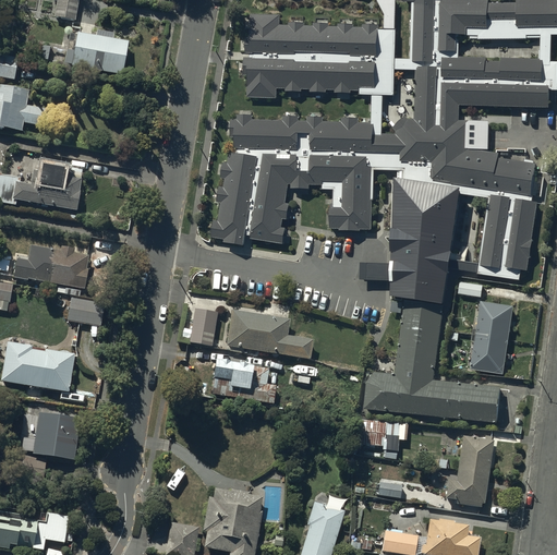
[(58,0),(55,17),(76,21),(80,0),(58,0)]
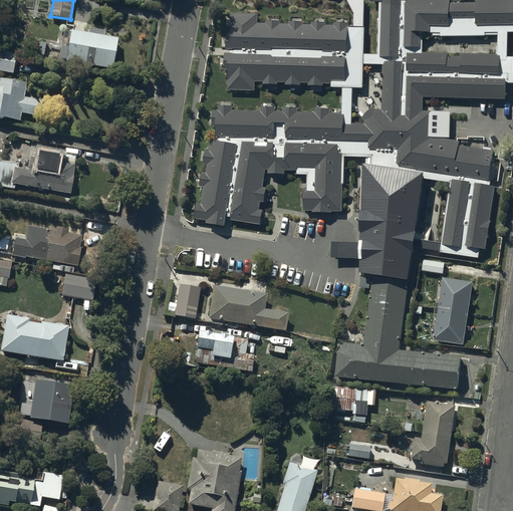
[(512,82),(512,57),(506,57),(508,33),(512,32),(512,0),(407,0),(407,6),(400,6),(400,0),(379,0),(378,54),(363,54),(364,26),(362,26),(363,0),(346,0),(354,13),(353,25),(348,25),(348,23),(333,22),(333,25),(324,25),(324,22),(311,21),(311,24),(301,24),(301,21),(288,20),(288,24),(280,23),(281,20),(267,19),(267,23),(256,23),(256,14),(229,13),(228,34),(225,34),(225,50),(232,50),(232,55),(226,55),(225,68),(229,69),(228,88),(253,89),(253,79),(264,79),(264,84),(276,84),(276,80),(286,80),(286,84),(300,85),(300,81),(309,81),(309,85),(321,85),(321,82),(330,82),(330,86),(342,86),(341,113),(329,113),(329,108),(314,107),(314,112),(296,112),(297,107),(283,106),(283,111),(274,111),(274,106),(260,106),(260,111),(231,110),(231,105),(219,104),(218,109),(212,109),(211,126),(216,126),(215,137),(215,142),(212,142),(210,152),(205,151),(203,165),(207,166),(206,174),(202,173),(199,187),(203,188),(200,204),(197,203),(194,218),(207,220),(207,224),(223,226),(225,215),(230,217),(230,220),(260,225),(262,211),(258,210),(260,202),(264,203),(266,188),(262,187),(264,169),(269,169),(269,174),(283,174),(283,169),(297,169),(297,174),(308,174),(308,190),(305,190),(304,209),(314,209),(314,213),(329,213),(329,210),(339,211),(342,154),(371,153),(371,162),(361,161),(358,269),(375,273),(364,347),(345,345),(339,351),(336,375),(457,390),(460,359),(398,351),(424,174),(452,179),(440,252),(478,258),(479,248),(486,249),(494,187),(489,186),(493,152),(458,147),(459,144),(430,139),(431,113),(421,112),(422,95),(504,98),(505,83),(512,82)]
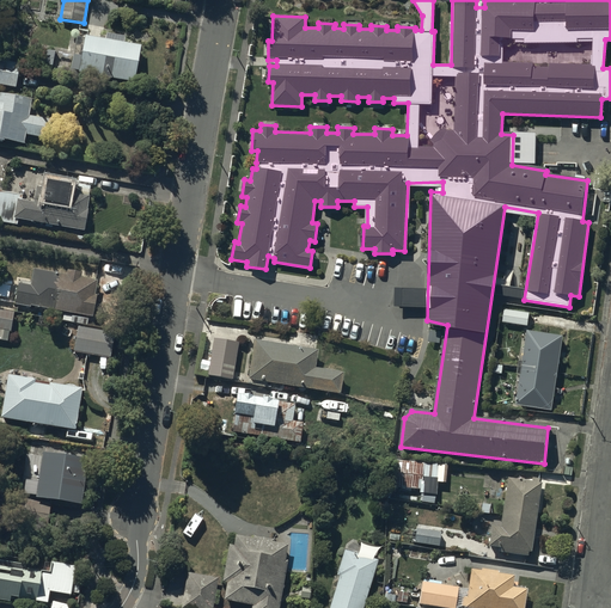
[(83,35),(79,55),(72,54),(69,68),(130,79),(136,44),(83,35)]
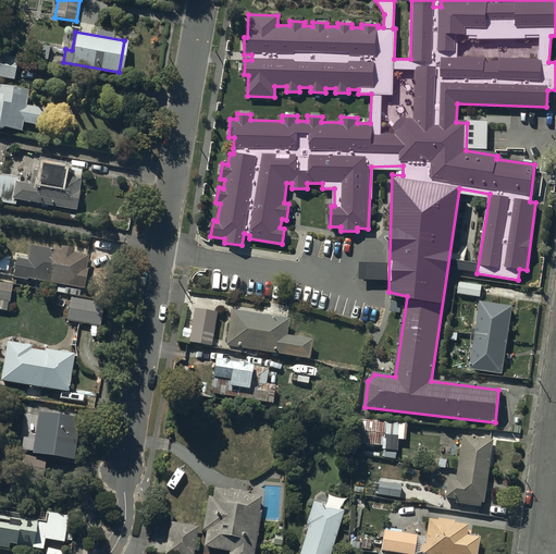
[(0,75),(14,79),(19,59),(0,53),(0,75)]
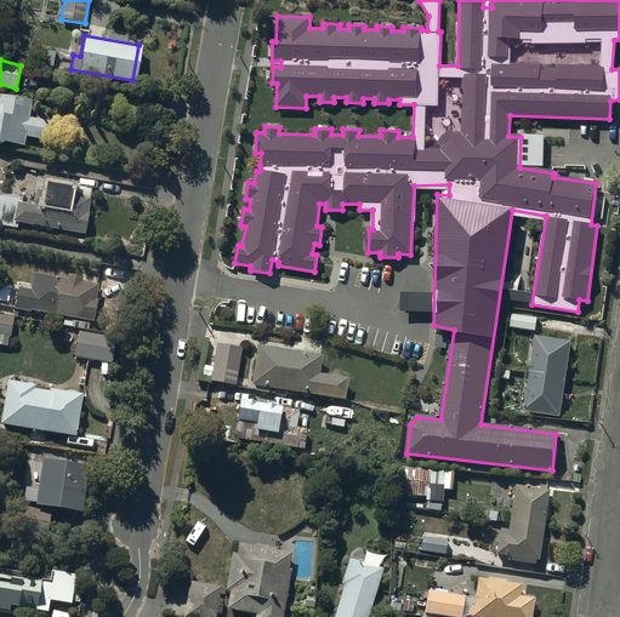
[(33,98),(0,92),(0,141),(23,146),(24,133),(47,138),(51,119),(29,115),(33,98)]
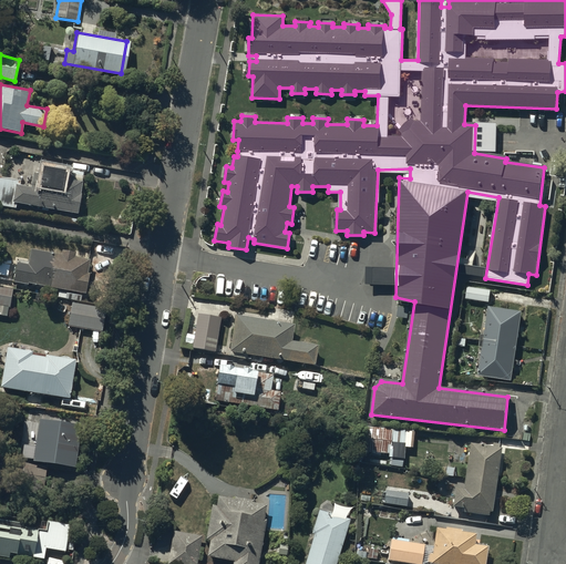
[(44,177),(35,175),(33,190),(19,187),(16,203),(78,213),(83,183),(74,182),(75,176),(45,171),(44,177)]
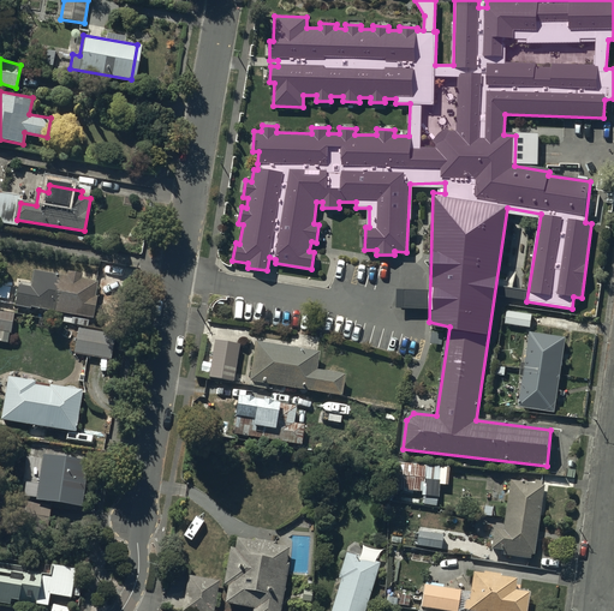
[(22,196),(3,192),(0,204),(0,221),(17,225),(17,220),(21,203),(22,196)]
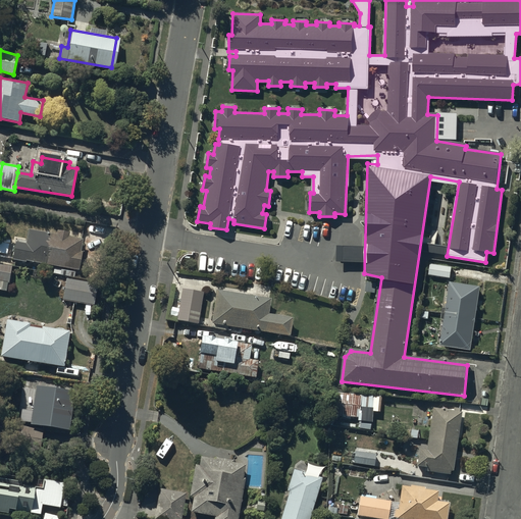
[(54,234),(28,228),(24,241),(13,239),(10,255),(73,267),(79,239),(65,236),(66,230),(55,228),(54,234)]
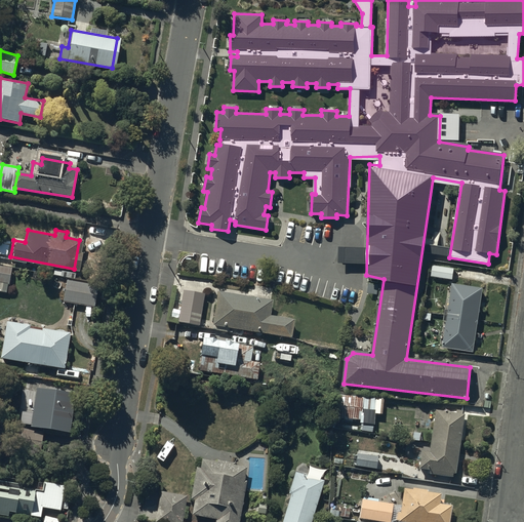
[(12,268),(0,265),(0,290),(7,292),(12,268)]
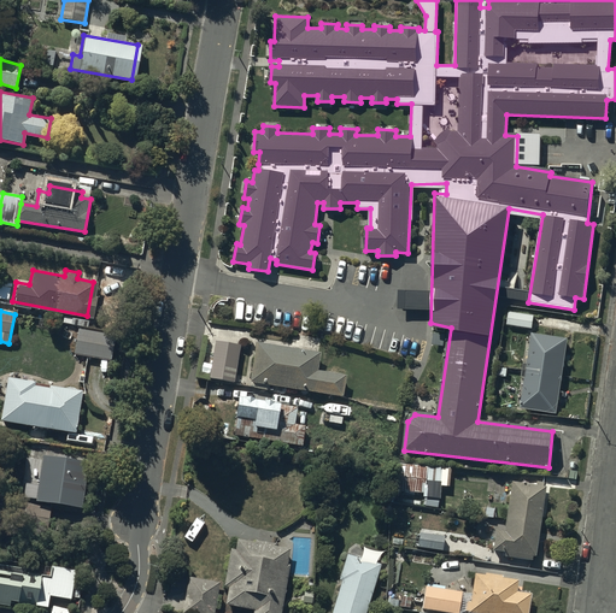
[(112,335),(77,329),(72,352),(107,359),(112,335)]
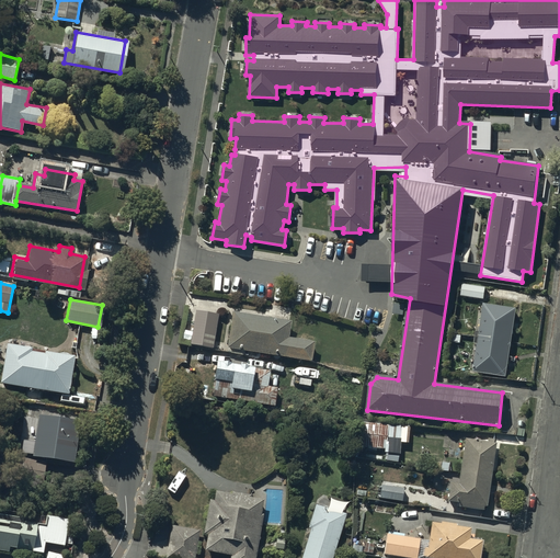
[(515,306),(484,300),(480,333),(511,338),(515,306)]
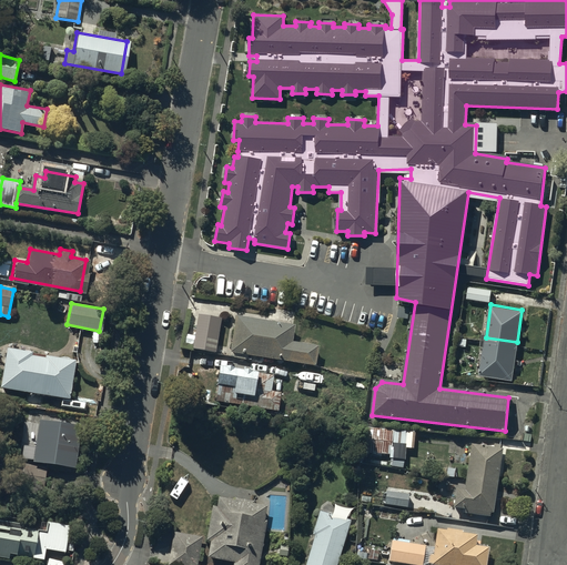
[(218,315),(198,312),(193,342),(213,345),(218,315)]
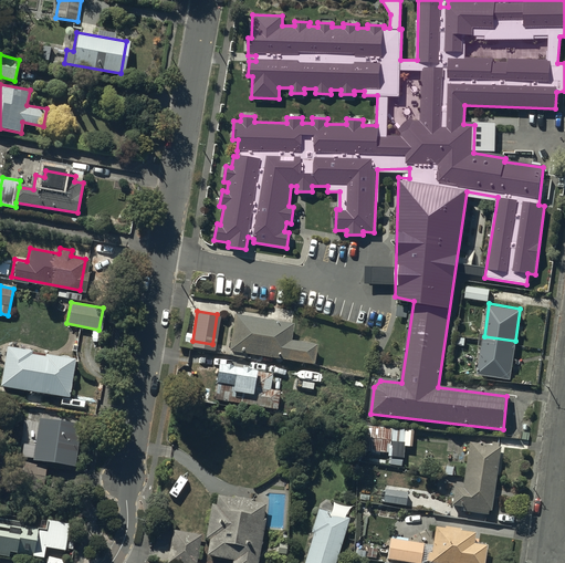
[(290,323),(234,314),(229,346),(311,360),(313,344),(288,340),(290,323)]
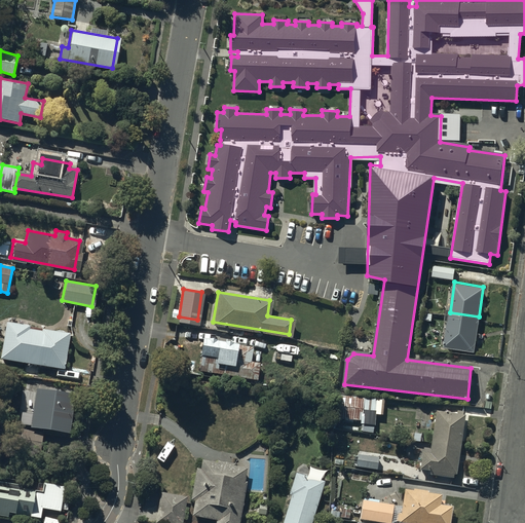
[(474,347),(479,316),(450,312),(445,343),(474,347)]
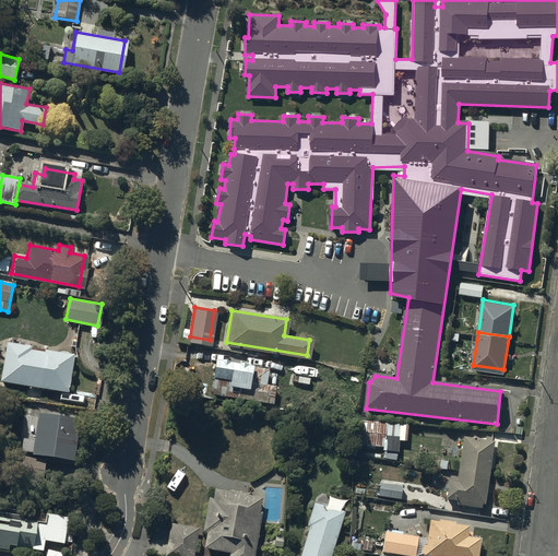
[(72,354),(7,343),(1,380),(66,391),(72,354)]
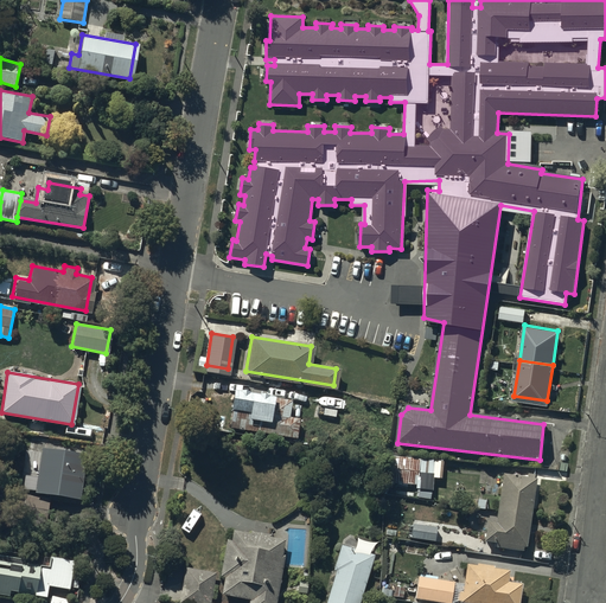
[(291,403),(235,393),(229,430),(295,441),(298,422),(288,421),(291,403)]
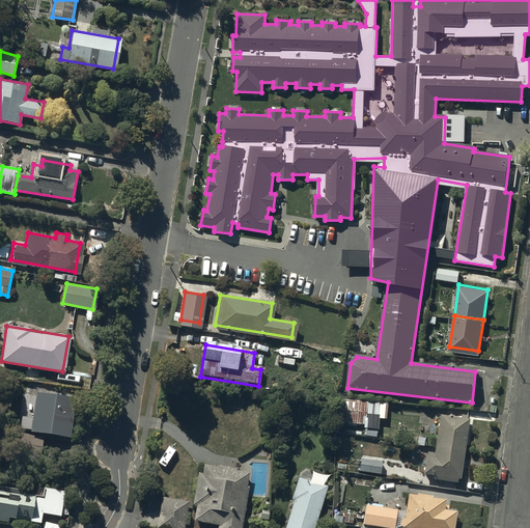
[(297,350),(277,345),(274,364),(294,368),(297,350)]
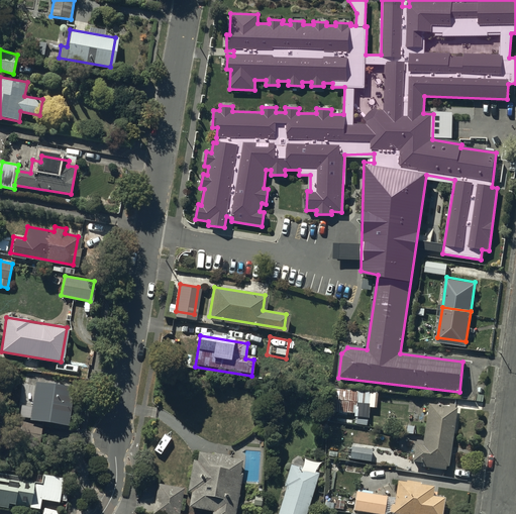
[(74,389),(37,384),(32,419),(69,425),(74,389)]
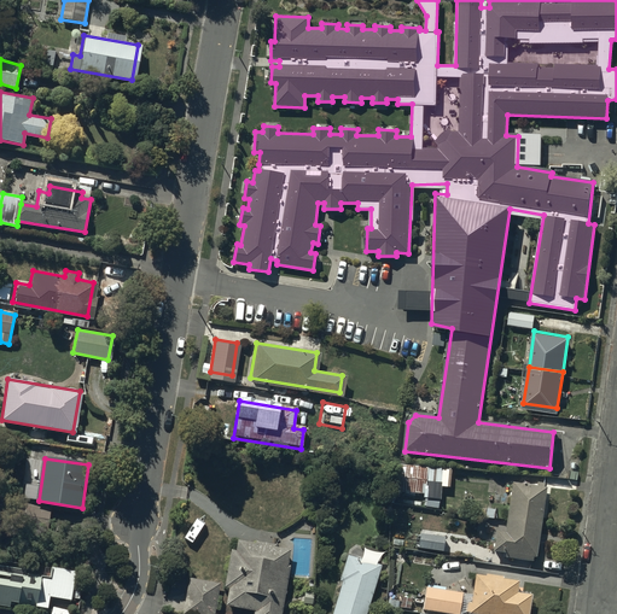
[(450,468),(397,462),(395,487),(438,492),(440,483),(449,484),(450,468)]
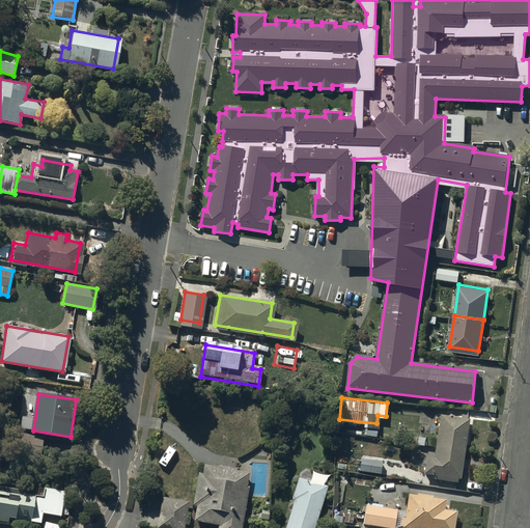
[(440,414),(437,444),(464,447),(468,418),(440,414)]
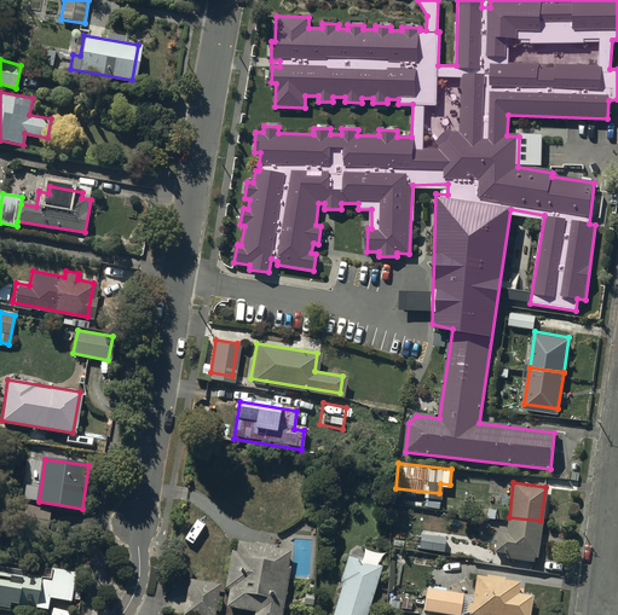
[(541,521),(509,517),(507,535),(497,534),(494,552),(535,560),(541,521)]
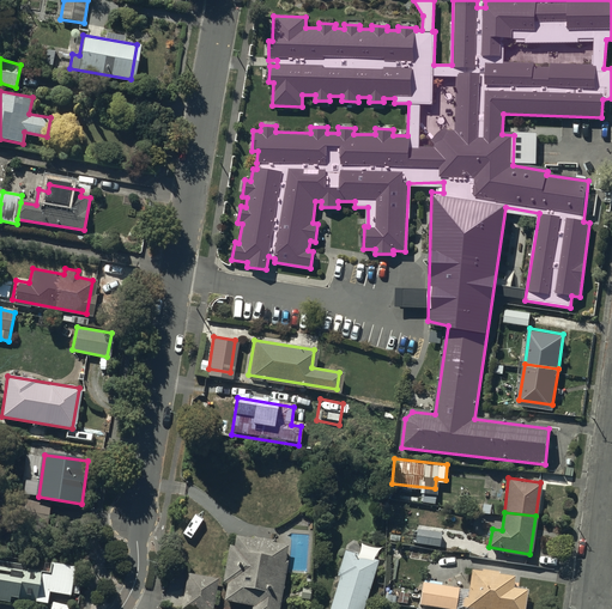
[(440,529),(416,525),(413,539),(437,542),(440,529)]
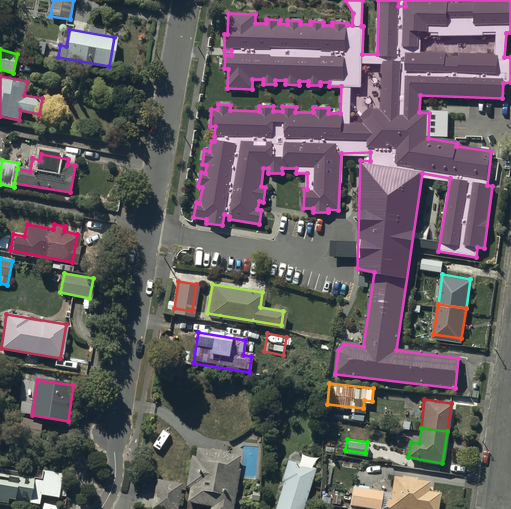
[(234,464),(236,452),(196,444),(194,453),(190,452),(184,481),(188,481),(185,495),(211,500),(209,508),(227,508),(236,465),(234,464)]
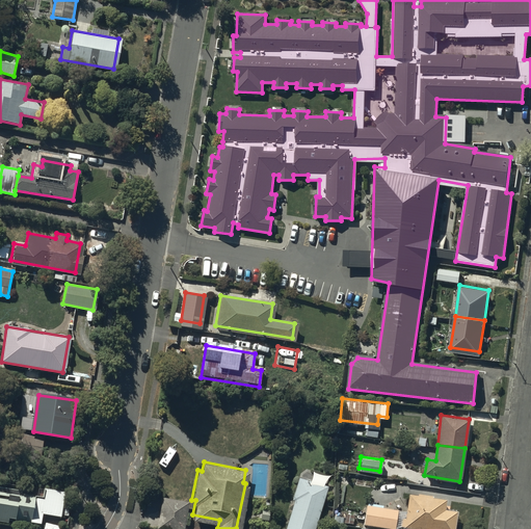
[(310,528),(325,482),(299,475),(282,528),(310,528)]
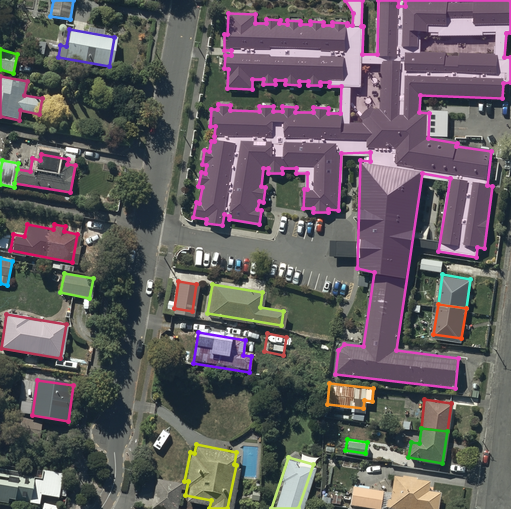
[(60,474),(41,471),(40,479),(19,476),(19,472),(0,468),(0,499),(7,501),(7,497),(38,502),(39,494),(56,497),(60,474)]
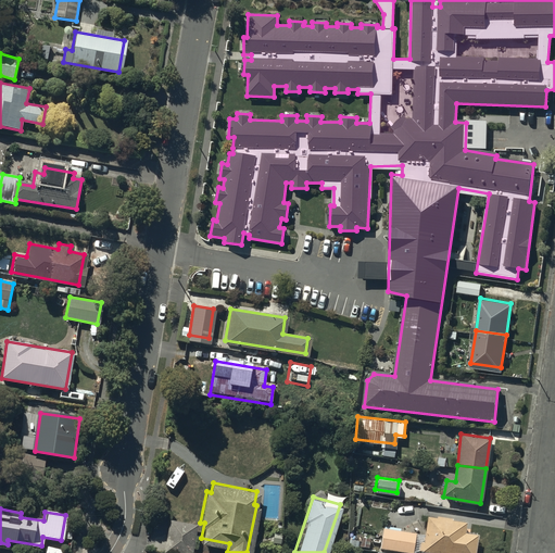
[(464,518),(426,513),(421,547),(466,552),(471,552),(475,530),(463,528),(464,518)]
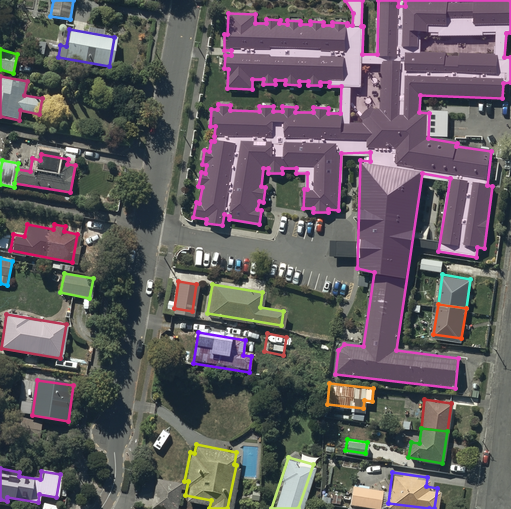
[(178,480),(155,476),(150,503),(173,507),(178,480)]
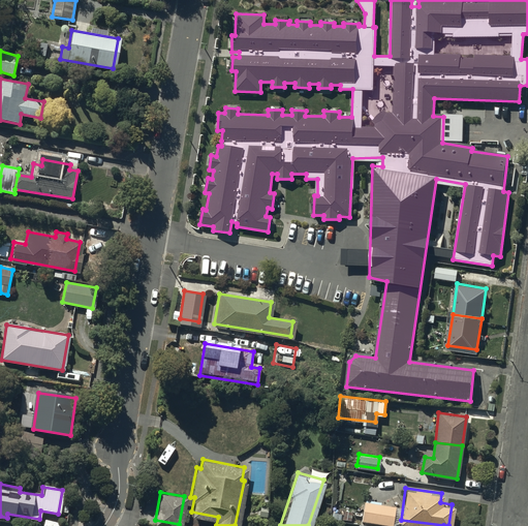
[(393,504),(364,498),(361,517),(390,522),(393,504)]
